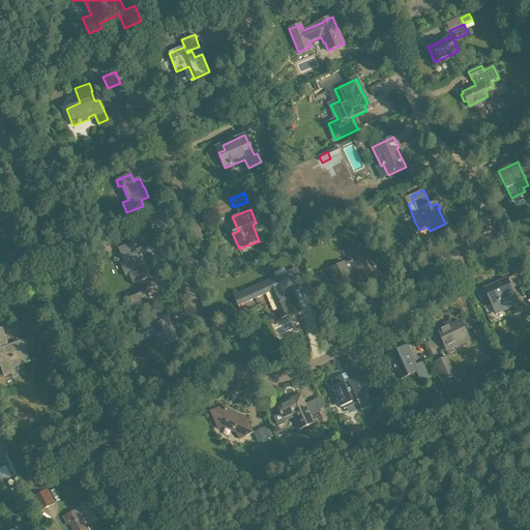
[(142,255),(137,257),(135,253),(137,253),(133,242),(118,248),(123,262),(119,264),(125,277),(129,275),(133,285),(147,278),(144,269),(147,268),(142,255)]
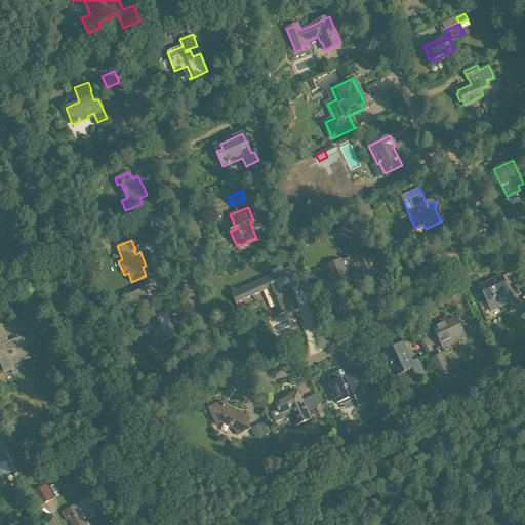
[(341,248),(347,258),(341,261),(340,260),(330,265),(333,272),(329,274),(333,285),(349,278),(348,276),(354,274),(356,278),(367,273),(354,243),(341,248)]
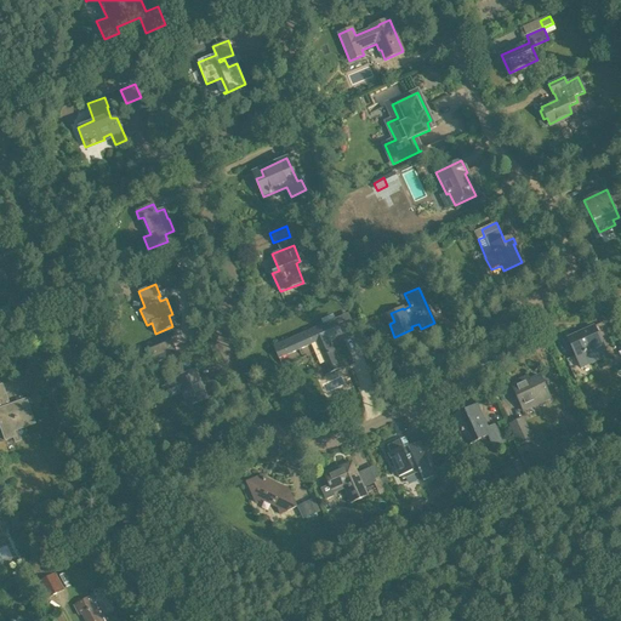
[(342,368),(330,341),(342,335),(335,319),(273,347),(279,359),(317,343),(330,374),(342,368)]
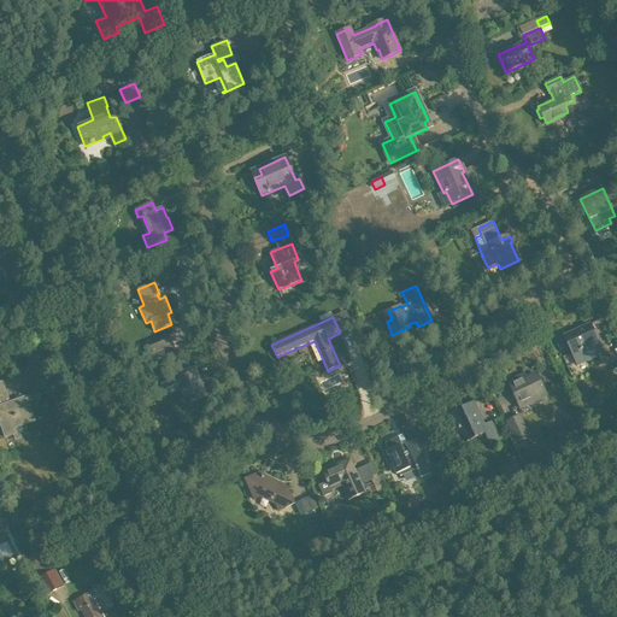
[(564,336),(571,354),(577,366),(604,353),(591,324),(564,336)]
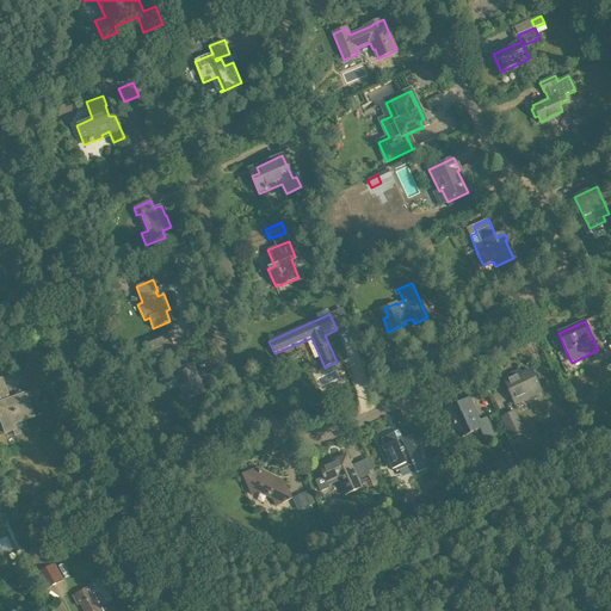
[(167,333),(146,341),(152,358),(173,349),(167,333)]
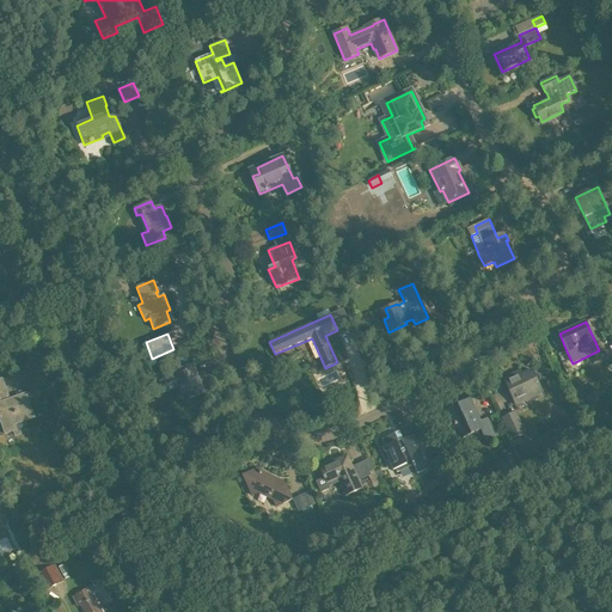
[(173,373),(175,377),(160,383),(164,393),(178,387),(184,402),(204,395),(199,380),(196,381),(190,366),(173,373)]
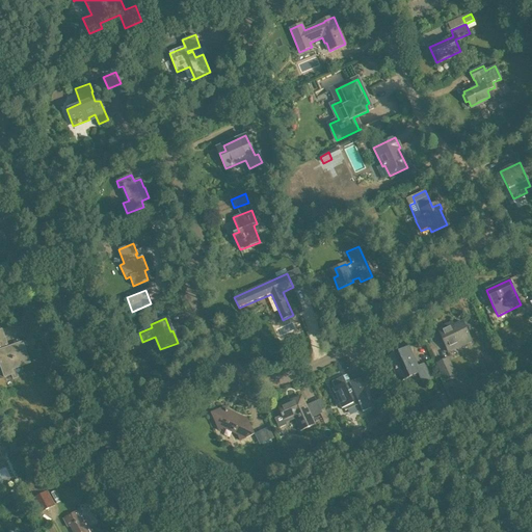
[(466,327),(464,327),(461,322),(439,333),(448,352),(471,342),(467,334),(468,333),(469,330),(468,327),(466,327)]
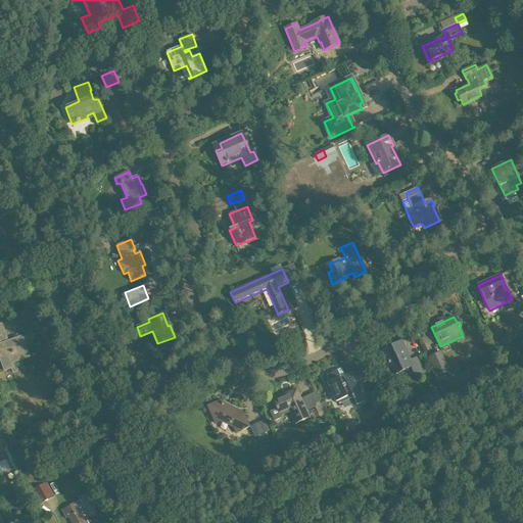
[(21,337),(8,341),(2,324),(0,324),(0,360),(4,371),(12,368),(11,363),(21,359),(21,360),(29,358),(21,337)]
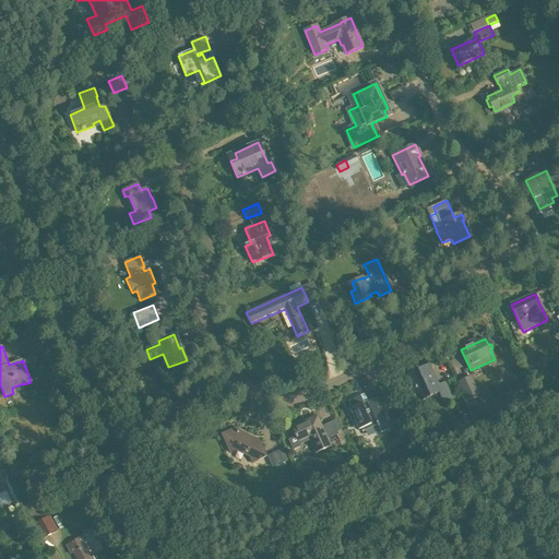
[(430,373),(432,372),(429,365),(408,373),(409,376),(407,377),(411,382),(412,382),(418,395),(420,394),(423,400),(419,402),(424,400),(424,401),(430,397),(439,393),(444,407),(453,403),(451,400),(452,400),(444,383),(436,387),(430,373)]
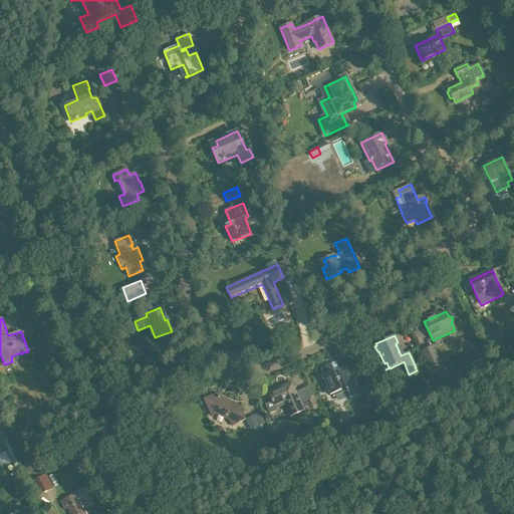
[(433,347),(422,352),(429,368),(440,363),(433,347)]
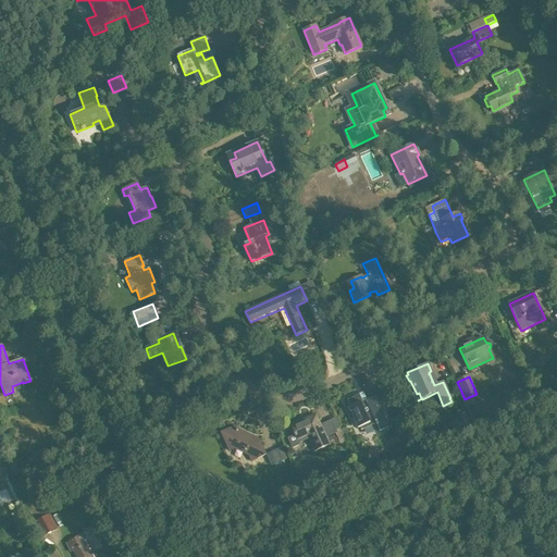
[(347,400),(350,407),(361,431),(375,424),(380,432),(388,428),(374,397),(366,401),(367,404),(363,405),(359,395),(347,400)]
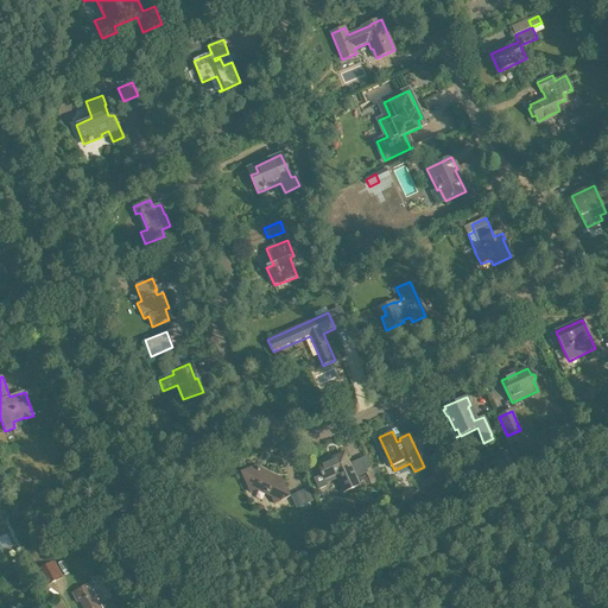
[(344,454),(317,466),(322,476),(315,480),(320,489),(327,486),(325,483),(339,477),(346,492),(359,486),(354,474),(358,472),(354,462),(349,464),(344,454)]
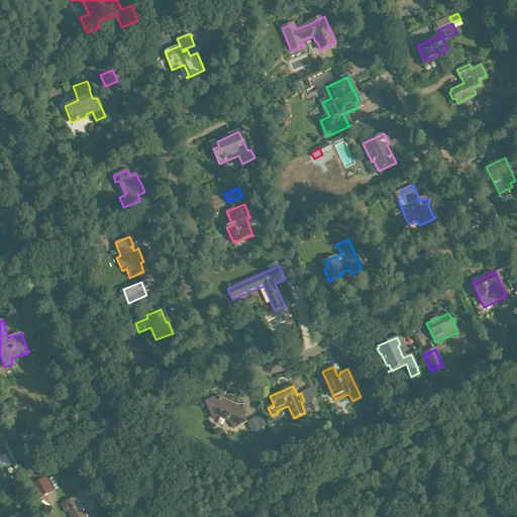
[(246,422),(238,406),(231,409),(229,403),(227,403),(220,400),(218,396),(205,402),(212,418),(220,415),(229,421),(233,428),(246,422)]
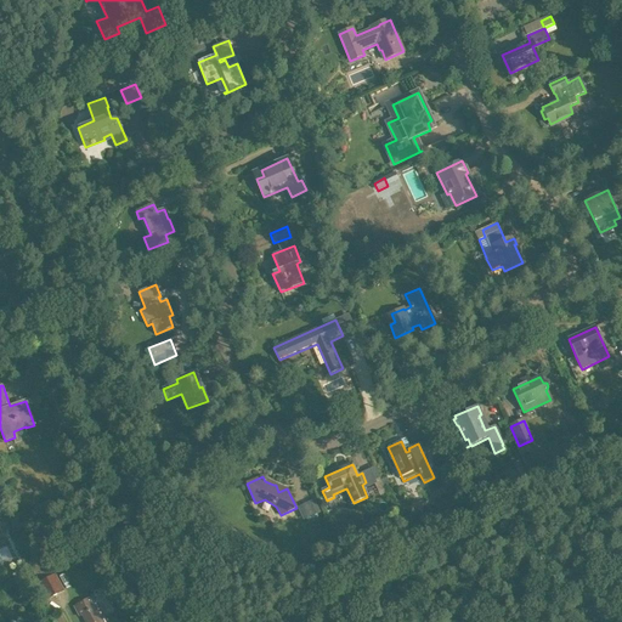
[(316,499),(299,504),(304,518),(320,513),(316,499)]
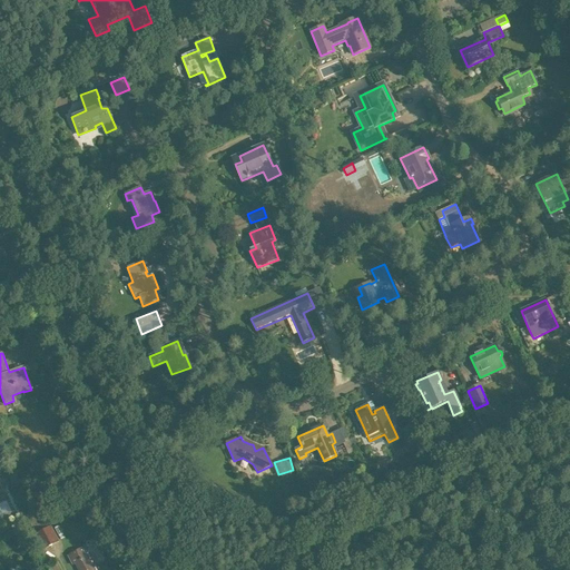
[(42,550),(58,542),(50,527),(35,536),(42,550)]
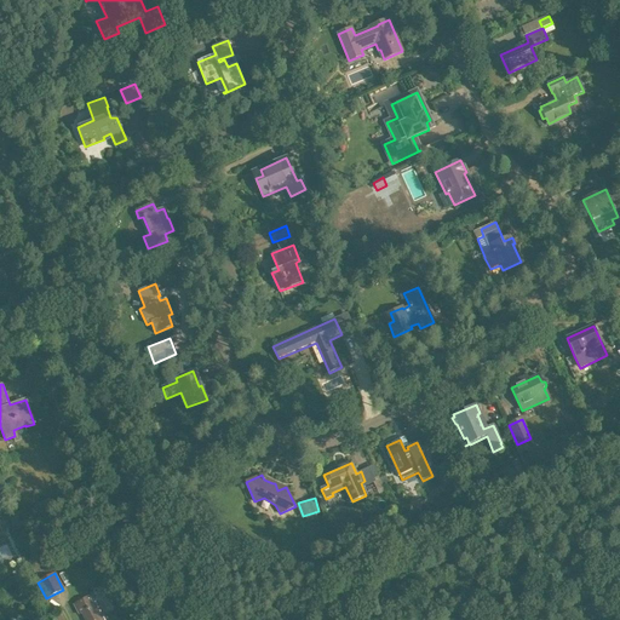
[(103,619),(101,615),(114,609),(103,589),(90,596),(73,604),(78,615),(81,614),(84,619),(82,619),(103,619)]
